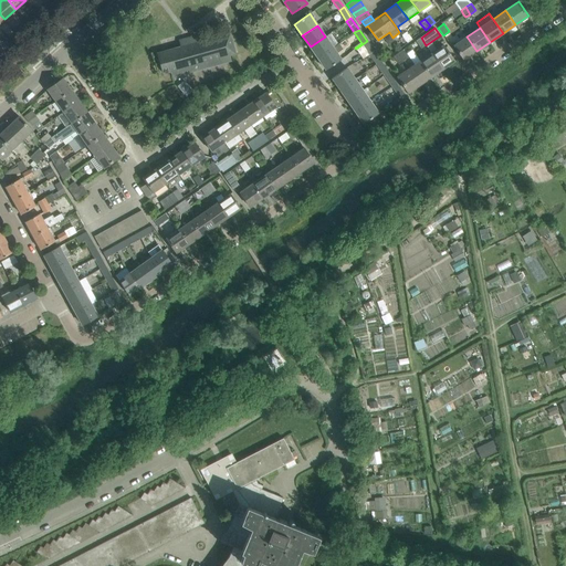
[(401,35),(407,42),(412,39),(407,31),(401,35)]
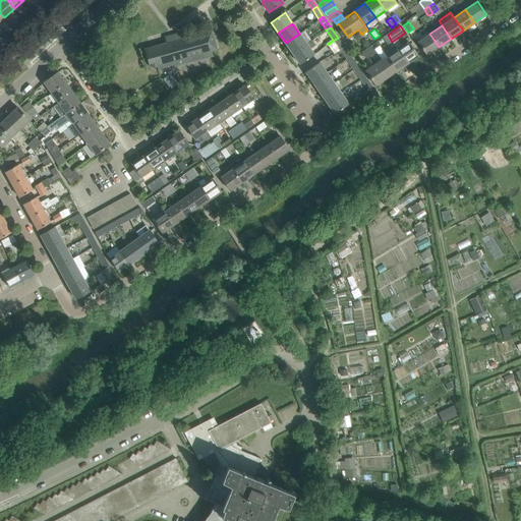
[(204,53),(214,50),(210,32),(207,33),(207,32),(205,33),(182,40),(181,34),(174,36),(166,38),(167,44),(156,47),(146,50),(151,67),(157,65),(158,70),(205,57),(204,53)]
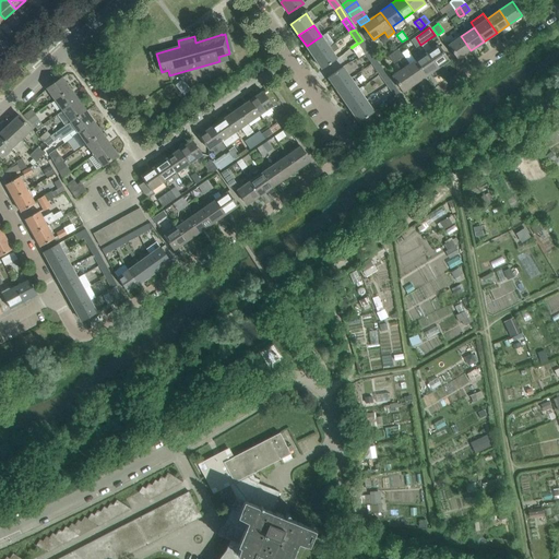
[(307,46),(314,58),(329,47),(321,36),(307,46)]
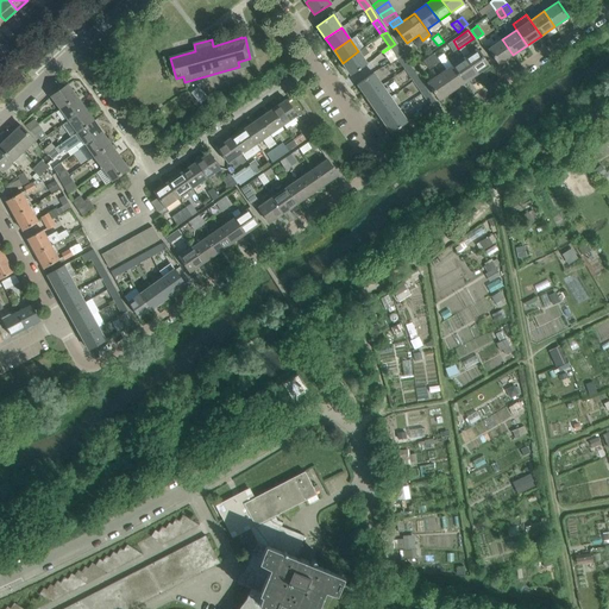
[(502,39),(489,49),(500,64),(513,55),(502,39)]
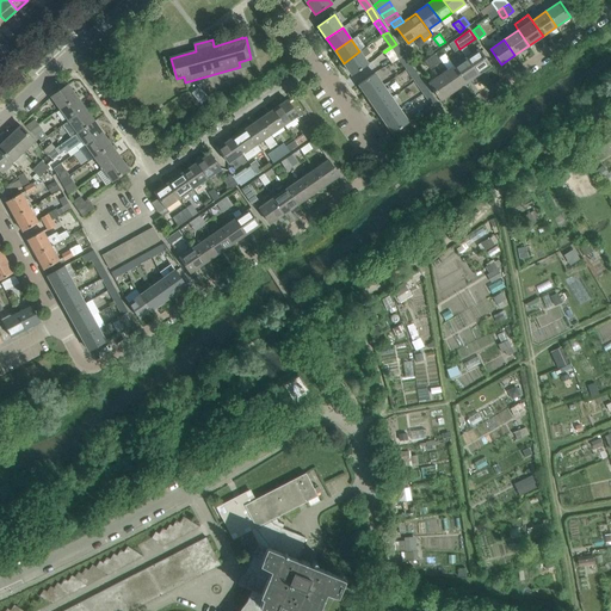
[(455,41),(449,44),(455,53),(460,49),(455,41)]
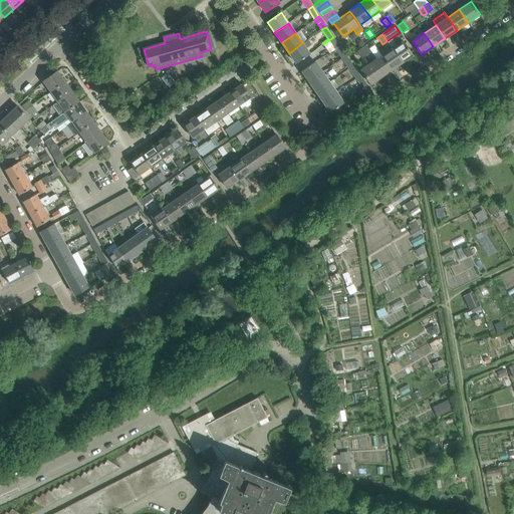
[(333,37),(323,44),(329,52),(339,46),(333,37)]
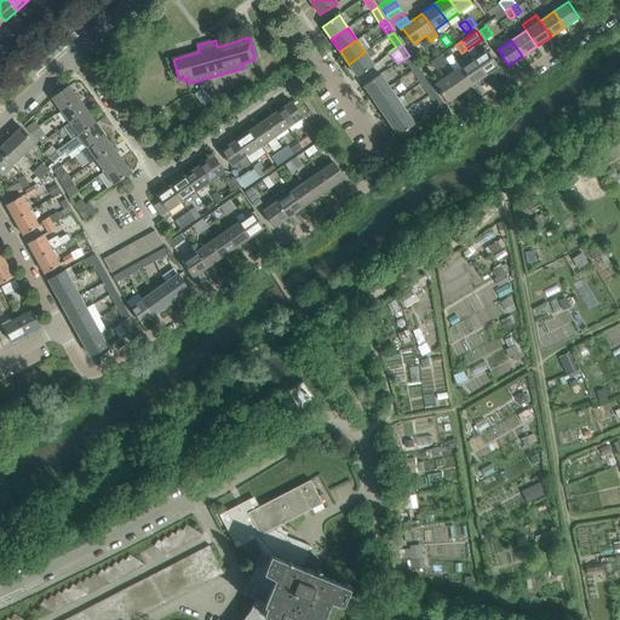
[(365,52),(349,64),(357,76),(373,65),(368,58),(375,53),(372,47),(365,52)]
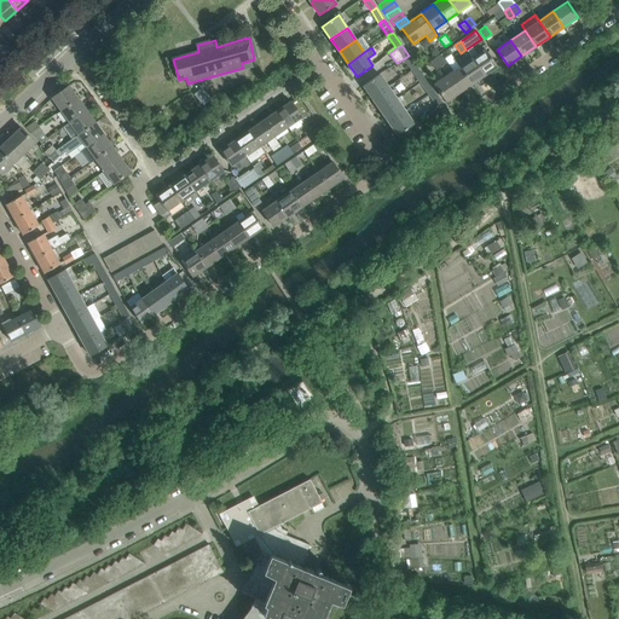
[(484,76),(497,67),(485,50),(472,58),(484,76)]
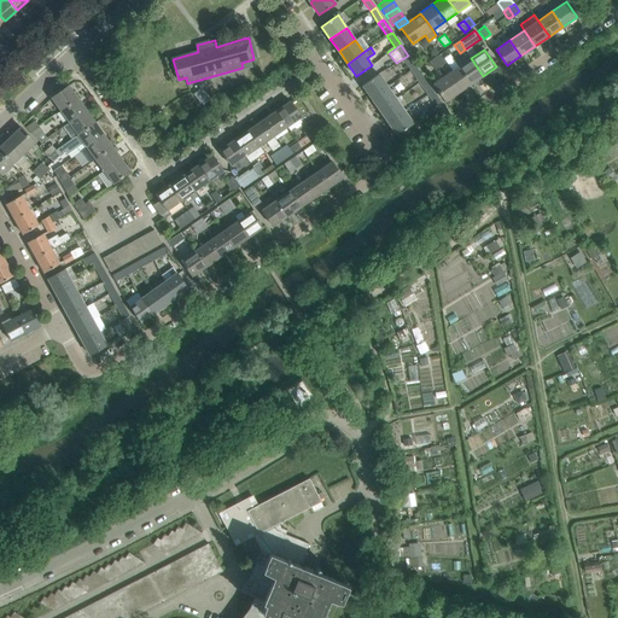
[(439,54),(435,58),(441,66),(445,63),(439,54)]
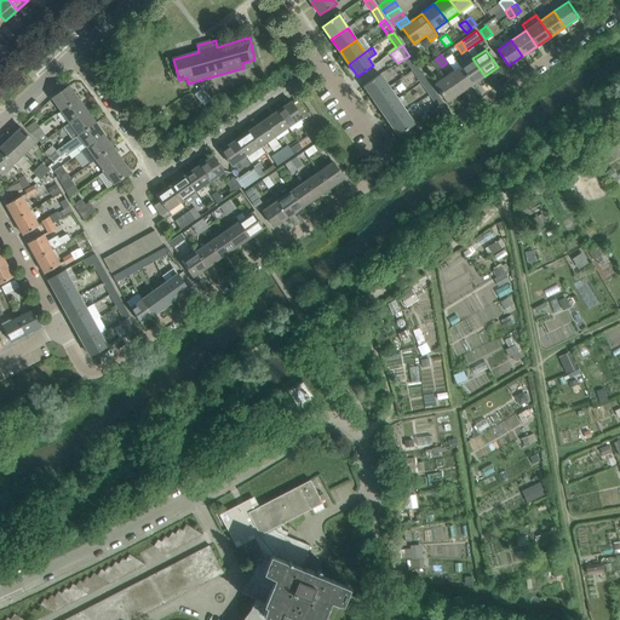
[(409,56),(397,63),(397,64),(405,59),(413,72),(418,68),(409,56)]
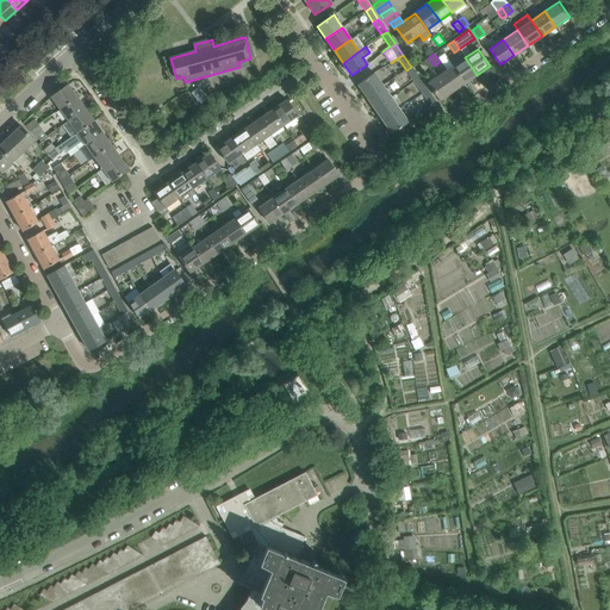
[(435,66),(429,57),(424,61),(430,69),(435,66)]
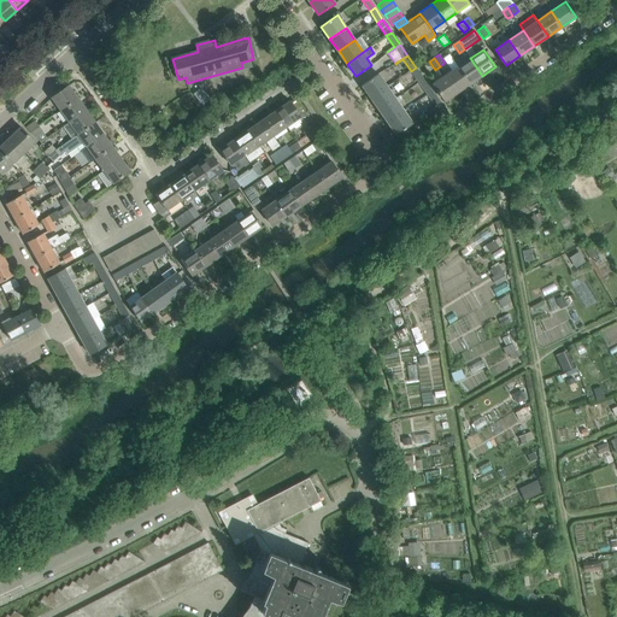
[(470,58),(458,66),(470,84),(482,76),(470,58)]
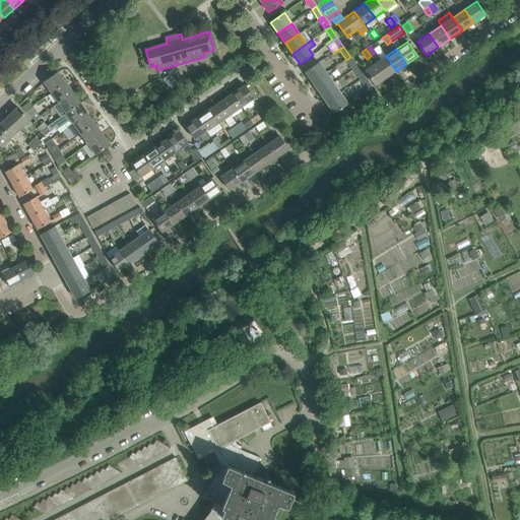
[(386,56),(376,63),(386,78),(396,71),(386,56)]
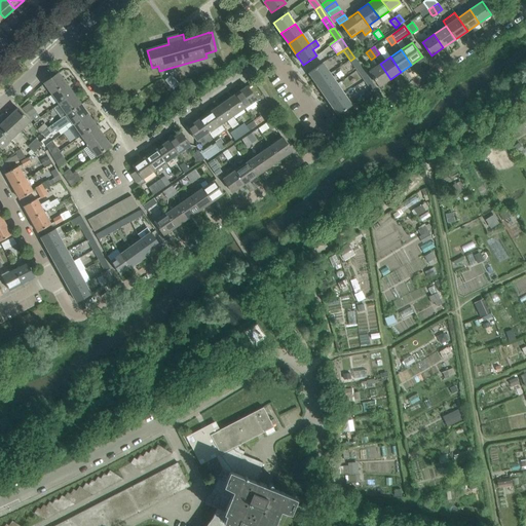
[(354,58),(350,61),(357,71),(362,68),(354,58)]
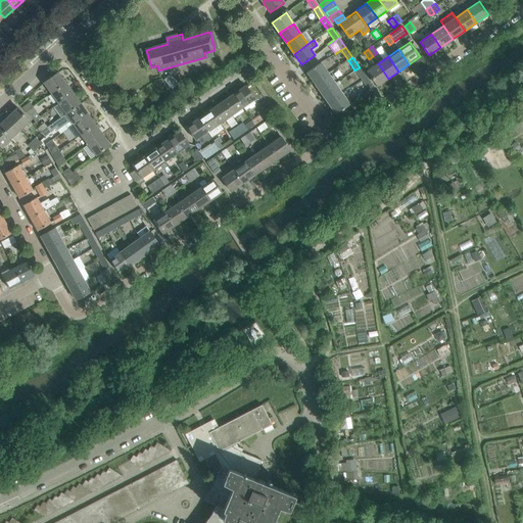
[(306,73),(314,83),(328,73),(321,62),(306,73)]
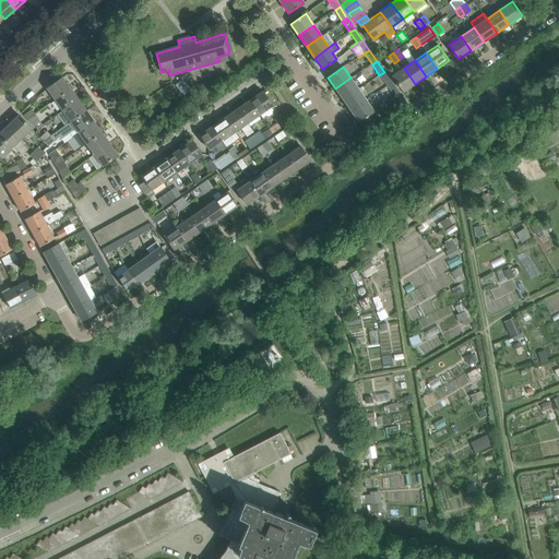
[(404,68),(392,75),(403,92),(415,84),(404,68)]
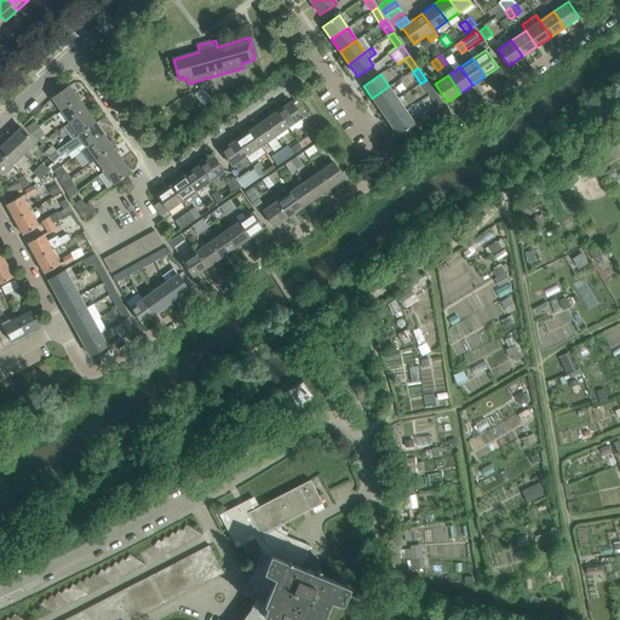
[(426,80),(420,84),(429,96),(435,92),(426,80)]
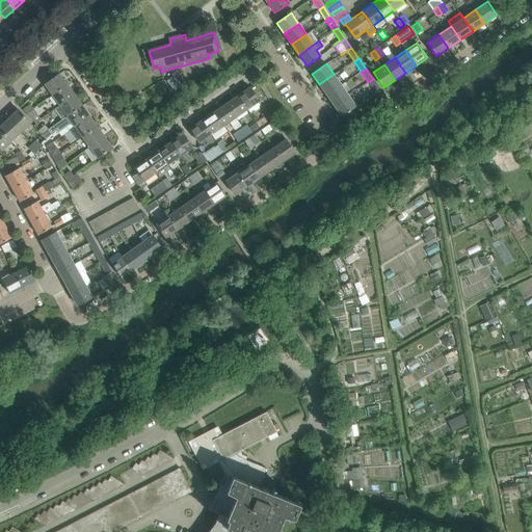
[(59,74),(45,84),(52,95),(67,84),(59,74)]
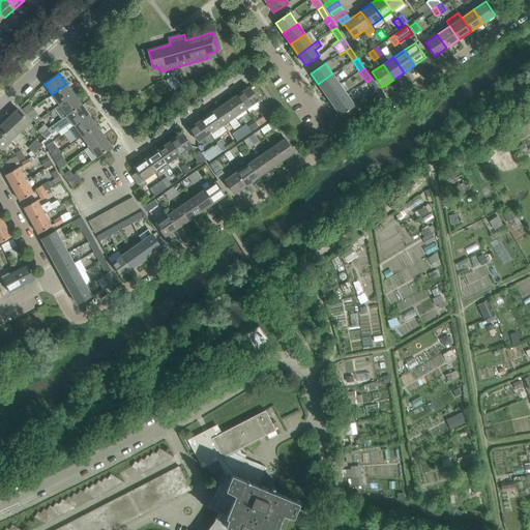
[(332,74),(318,84),(325,94),(340,85),(332,74)]
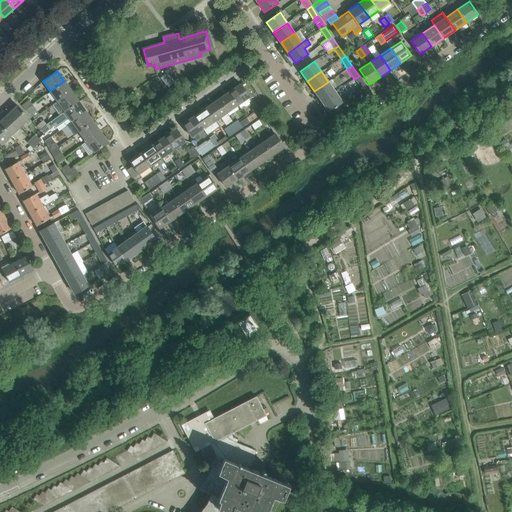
[(359,76),(354,79),(356,81),(362,89),(366,86),(359,76)]
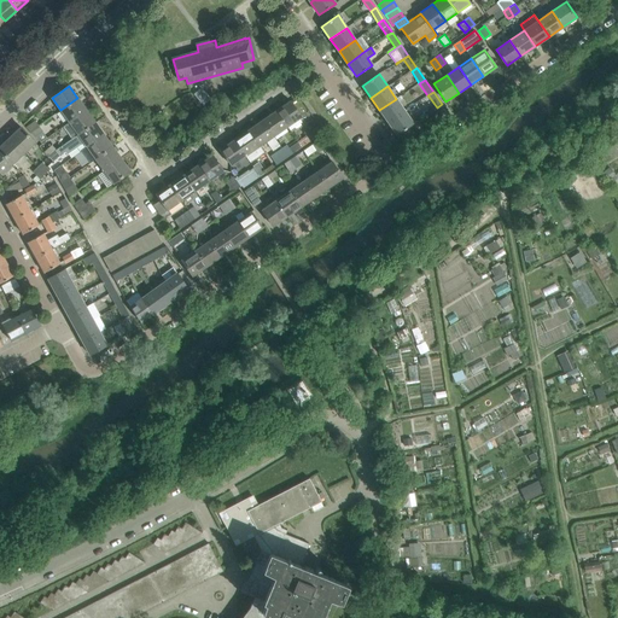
[(87,110),(77,98),(60,110),(69,123),(87,110)]
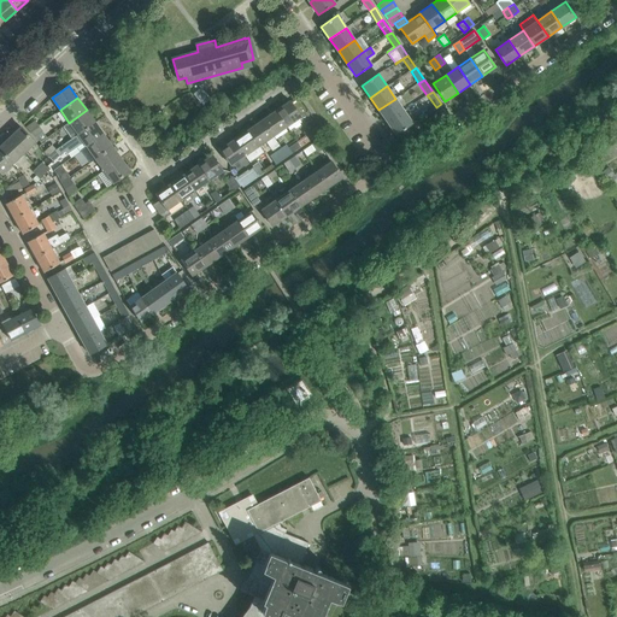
[(395,99),(378,110),(388,122),(404,111),(395,99)]
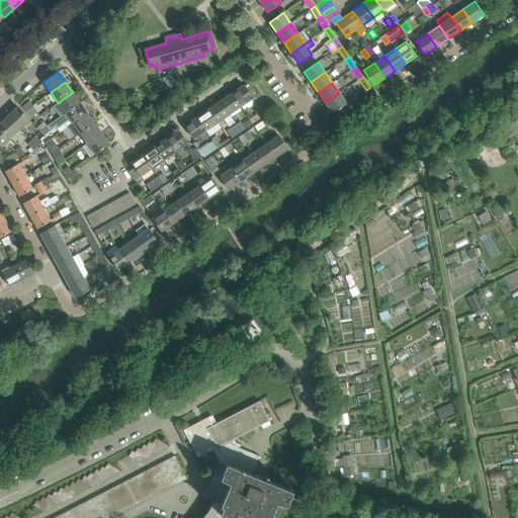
[(243,85),(232,93),(241,106),(253,98),(246,88),(244,85),(243,85)]
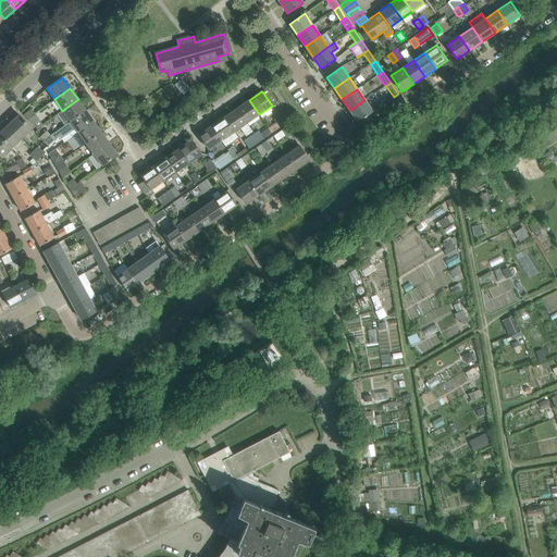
[(139,108),(146,102),(143,97),(135,102),(139,108)]
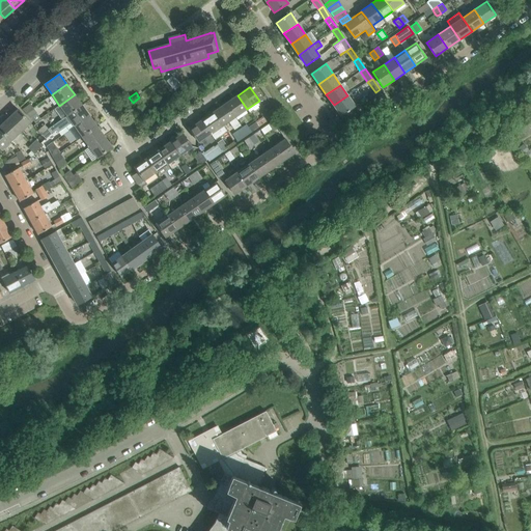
[(61,118),(62,119),(67,116),(82,106),(75,94),(59,106),(54,109),(61,118)]
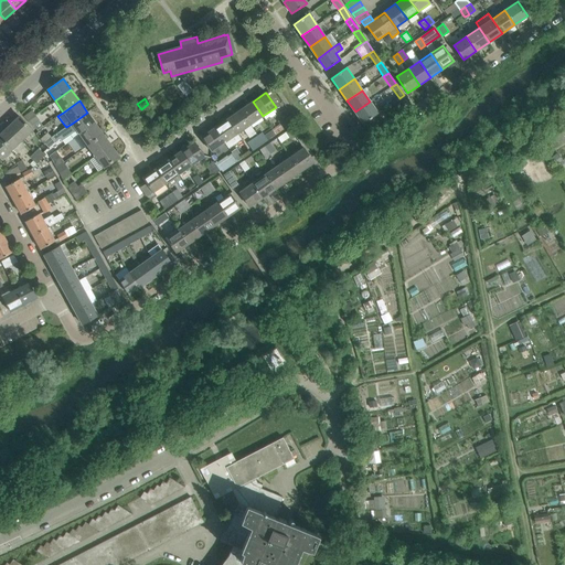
[(253,102),(240,110),(255,134),(256,132),(251,125),(263,116),(253,102)]
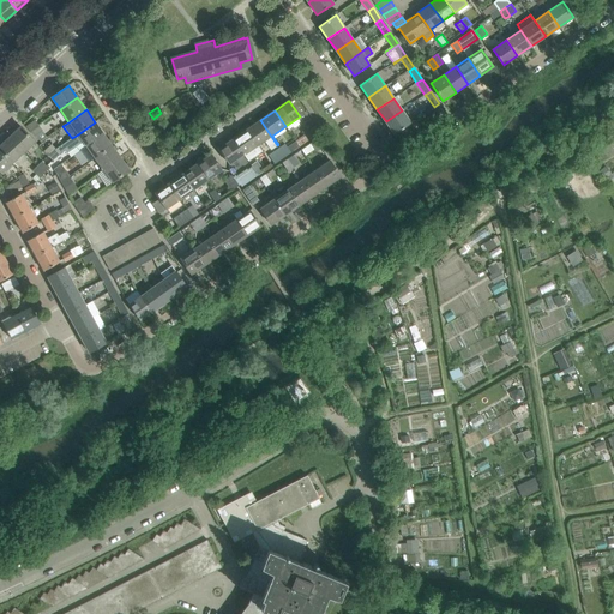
[(402,110),(386,121),(395,134),(410,122),(402,110)]
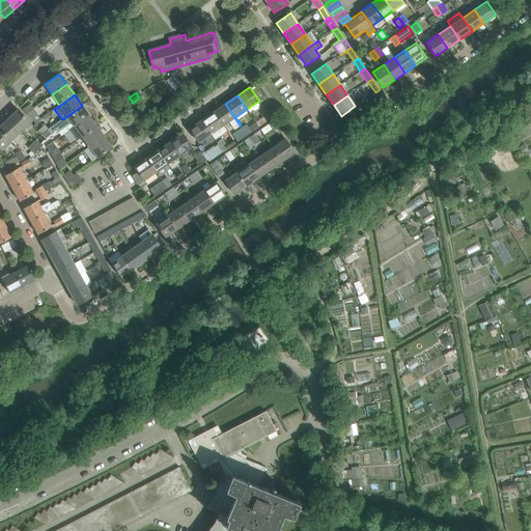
[(22,109),(26,113),(33,108),(30,104),(22,109)]
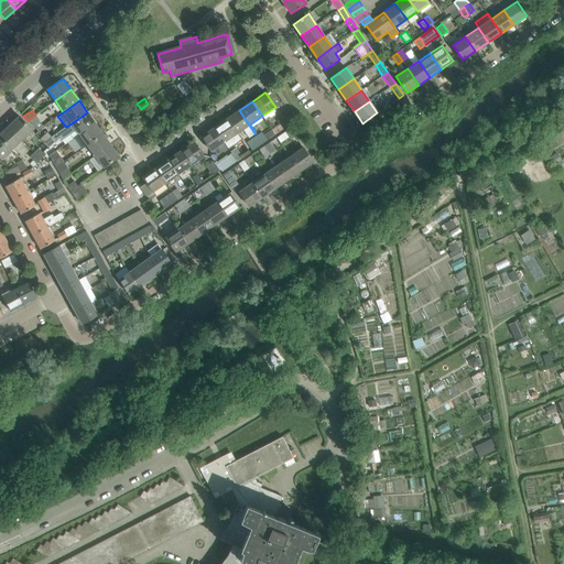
[(239,110),(227,119),(237,133),(242,129),(249,138),(255,133),(239,110)]
